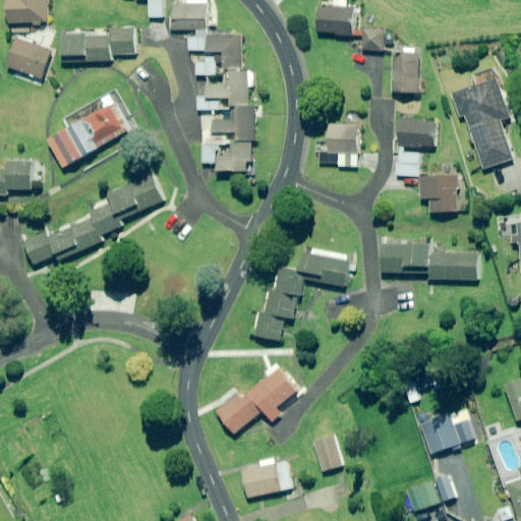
[(7,0),(7,24),(46,24),(45,0),(7,0)]
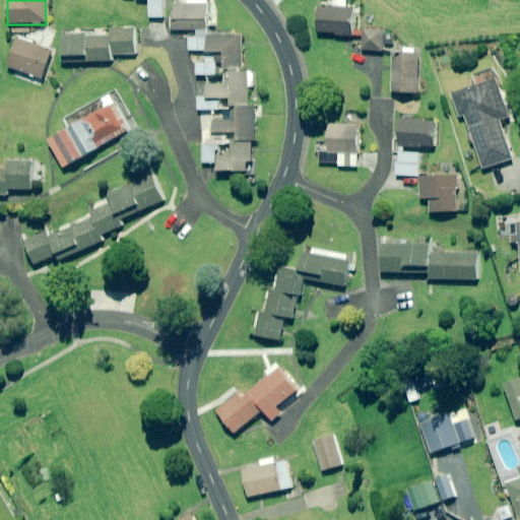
[(149,0),(149,17),(164,17),(164,0),(149,0)]
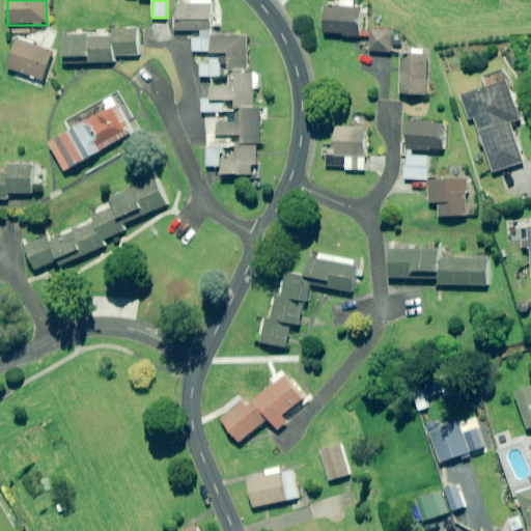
[(357,0),(343,0),(343,8),(327,7),(325,33),(361,35),(363,9),(357,8),(357,0)]
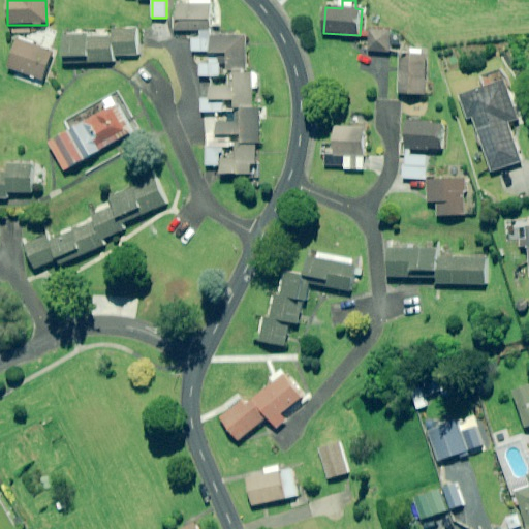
[(212,30),(212,4),(170,4),(172,30),(212,30)]
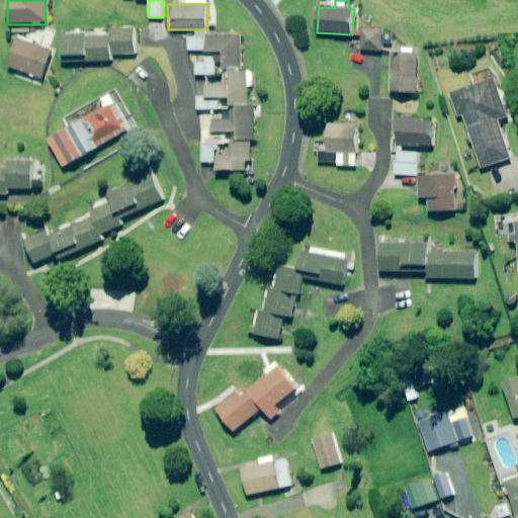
[(384,30),(364,29),(363,50),(384,51),(384,30)]
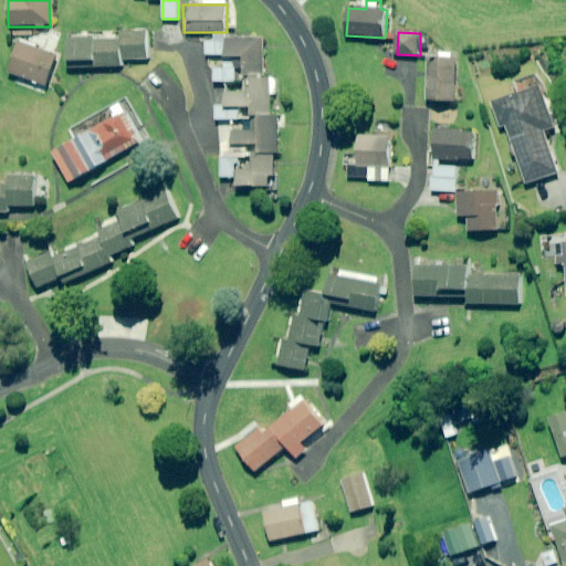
[(147,60),(146,33),(119,34),(119,39),(70,40),(70,67),(124,67),(124,60),(147,60)]
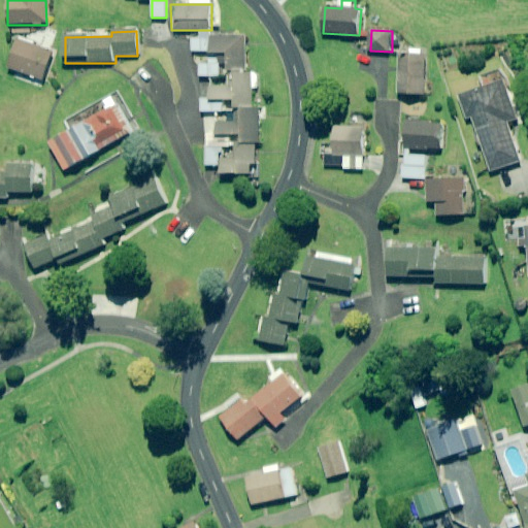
[(248,72),(248,35),(192,35),(192,51),(211,52),(211,65),(199,65),(199,76),(210,76),(210,99),(201,99),(201,111),(218,111),(218,133),(206,133),(206,166),(222,166),(222,174),(257,174),(257,143),(260,143),(260,107),(253,107),(253,88),(259,88),(259,72),(248,72)]
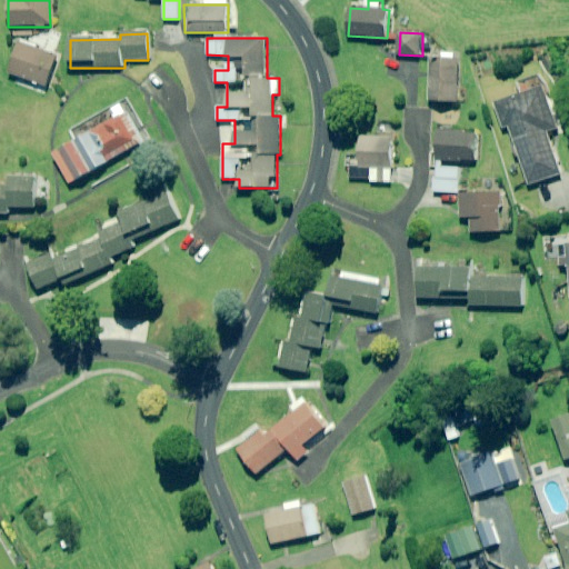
[(58,56),(19,43),(9,73),(48,86),(58,56)]
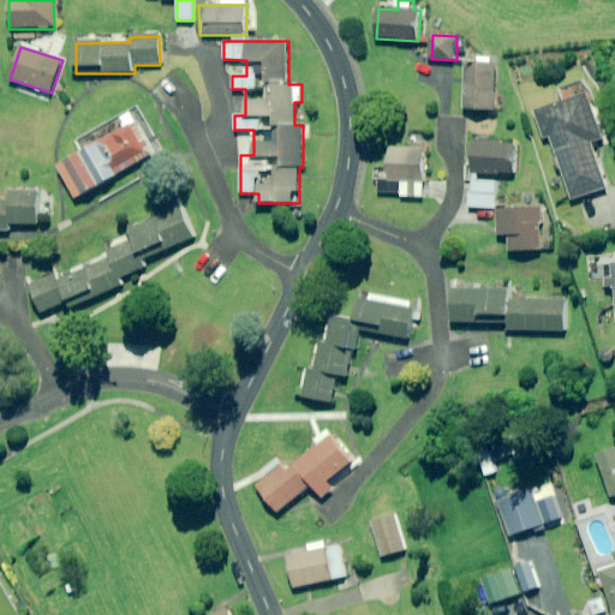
[(499,58),(481,57),(481,65),(467,64),(464,108),(495,111),(499,58)]
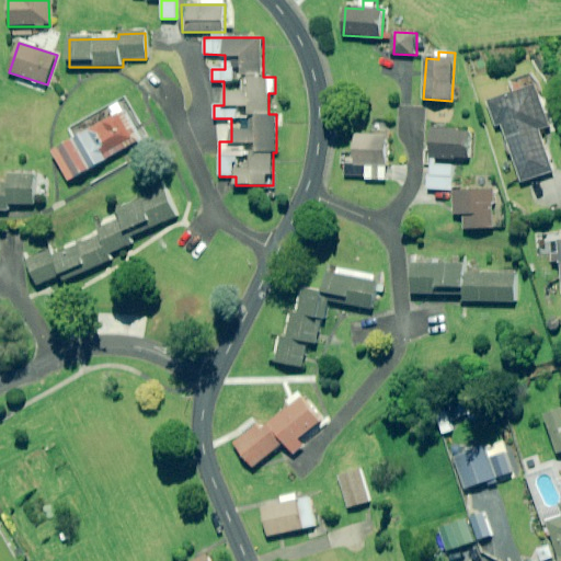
[(552,128),(539,87),(492,102),(500,126),(502,126),(521,183),(553,172),(540,132),(552,128)]
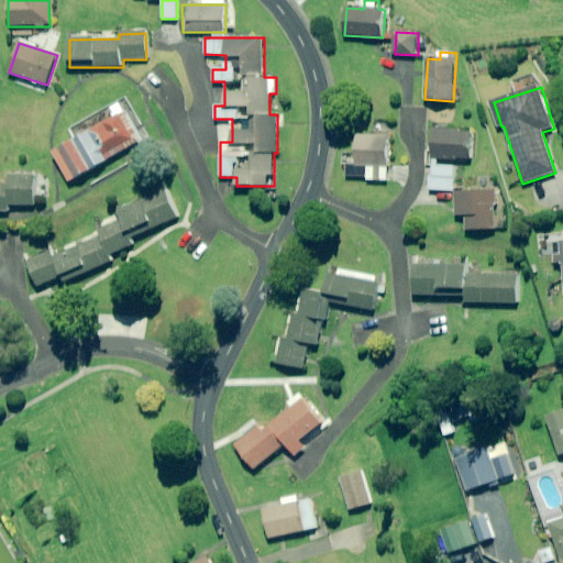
[(123,100),(110,108),(70,128),(76,138),(52,150),(69,183),(145,143),(128,110),(123,100)]
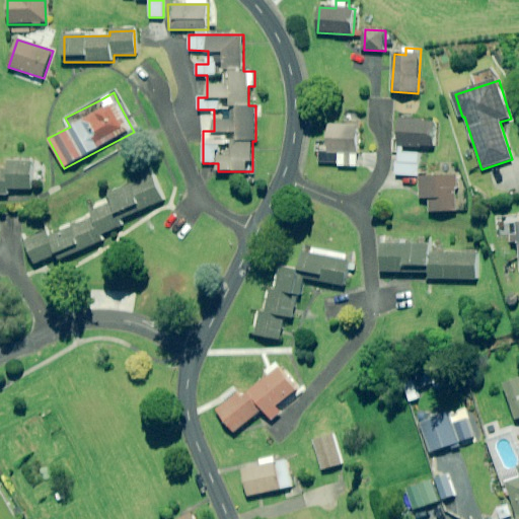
[(435,121),(398,120),(397,146),(433,147),(435,121)]
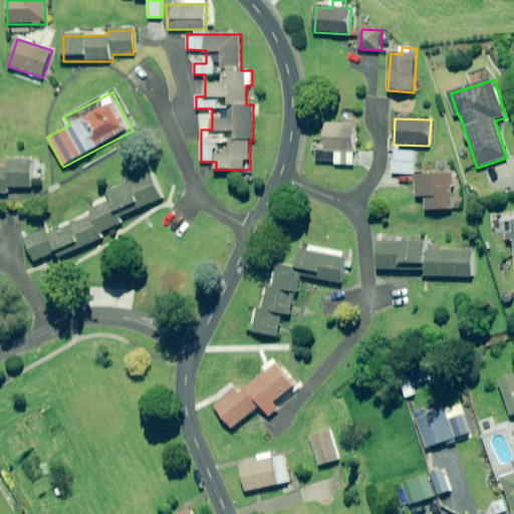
[(354,165),(353,124),(324,124),(324,152),(318,152),(319,165),(354,165)]
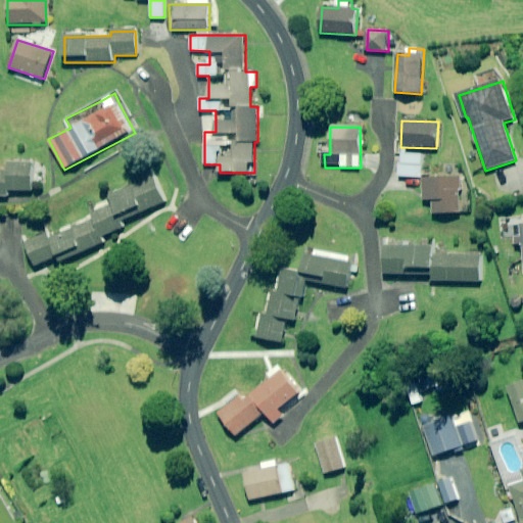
[(424,154),(401,151),(398,176),(421,179),(424,154)]
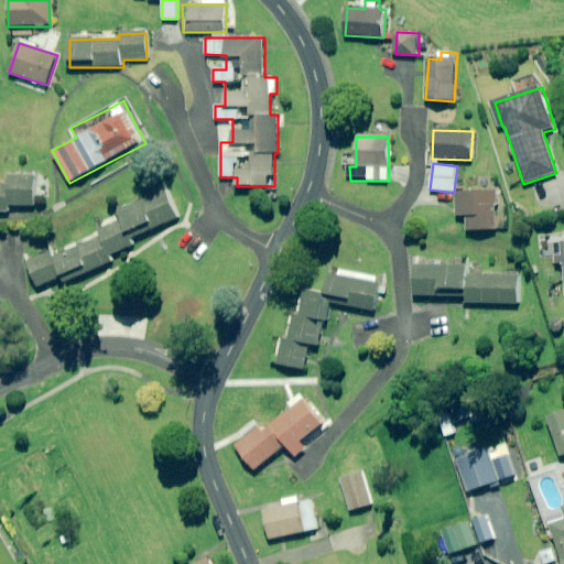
[(9,175),(8,185),(0,185),(0,210),(10,212),(11,205),(34,206),(35,176),(9,175)]
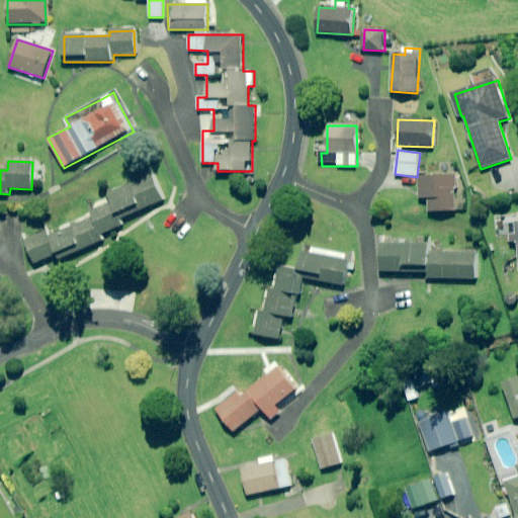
[(113,202),(121,220),(164,200),(153,174),(109,193),(113,202)]
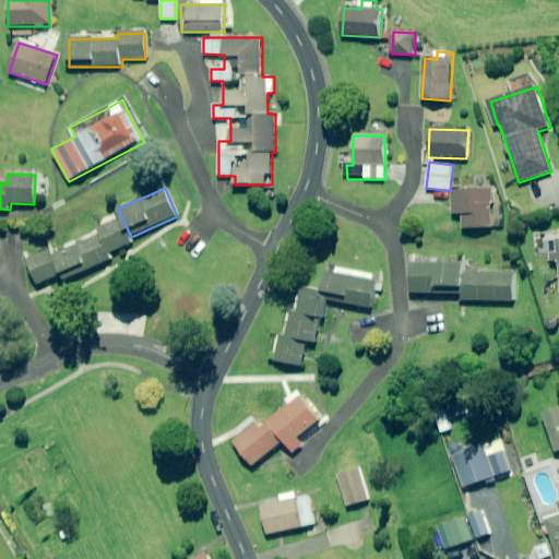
[(492,227),(491,190),(452,190),(452,214),(462,213),(463,228),(492,227)]
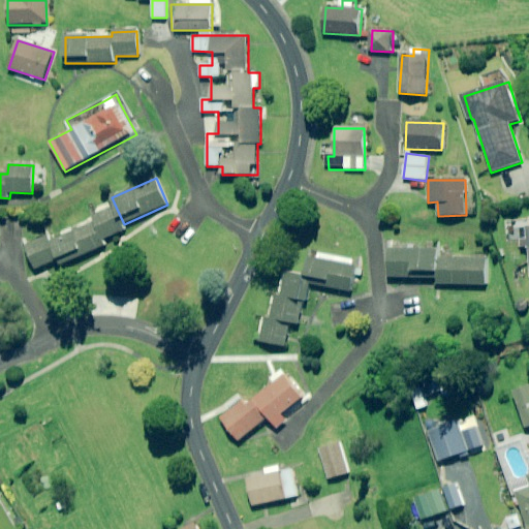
[(124,224),(116,207),(92,217),(95,222),(102,241),(126,230),(124,224)]
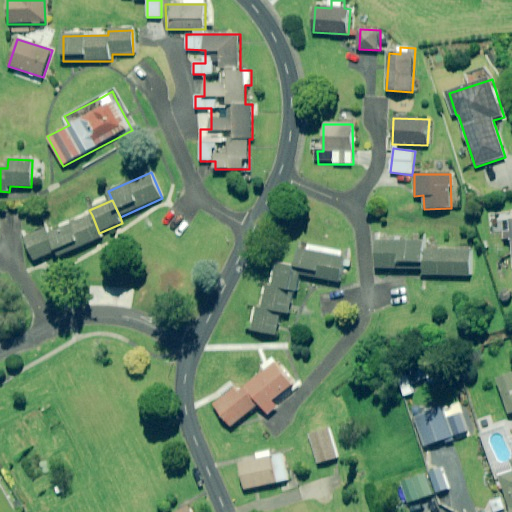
[(99,233),(92,215),(71,224),(81,247),(102,238),(99,233)]
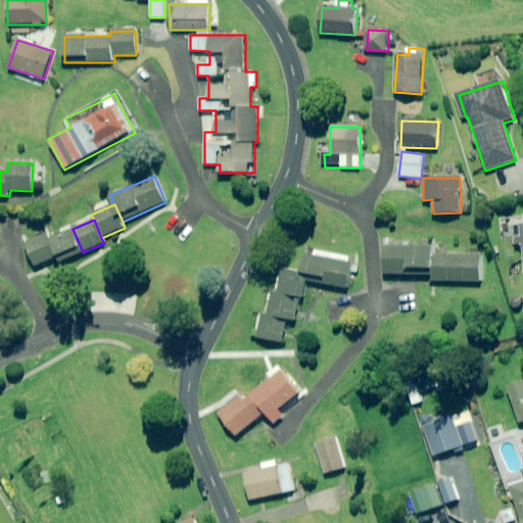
[(522,220),(514,221),(516,243),(522,242),(522,220)]
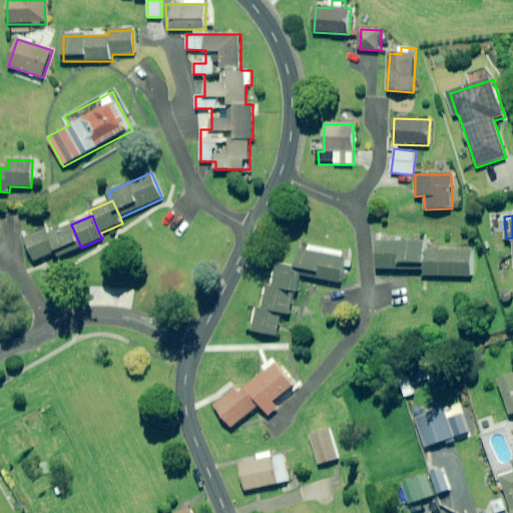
[(71,224),(48,234),(56,252),(59,258),(81,247),(71,224)]
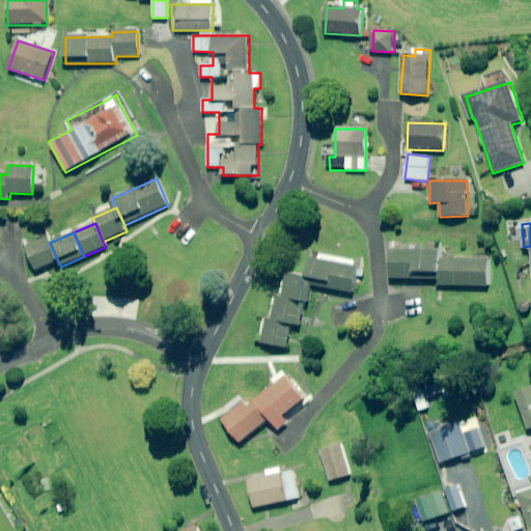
[(58,261),(50,243),(48,238),(26,248),(36,271),(58,261)]
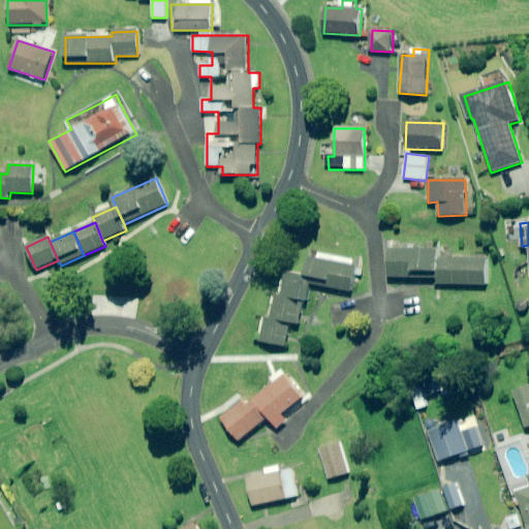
[(445,259),(445,251),(389,249),(387,277),(438,278),(438,284),(486,285),(487,260),(445,259)]
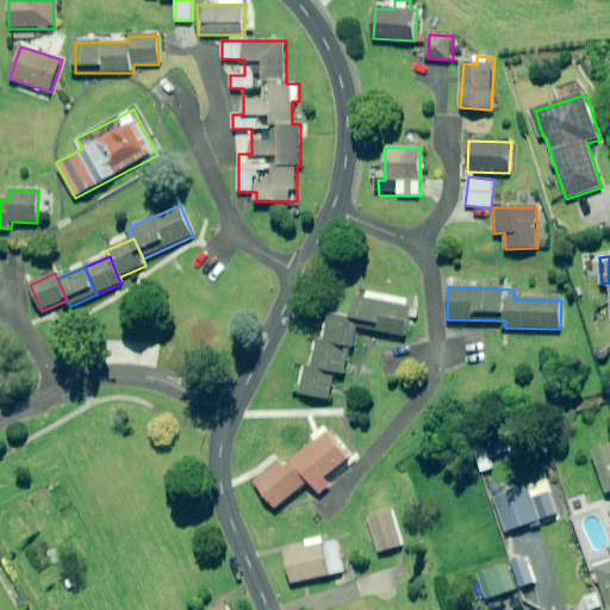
[(327,340),(349,344),(354,346),(356,327),(405,336),(411,307),(356,297),(352,319),(330,316),(327,340)]
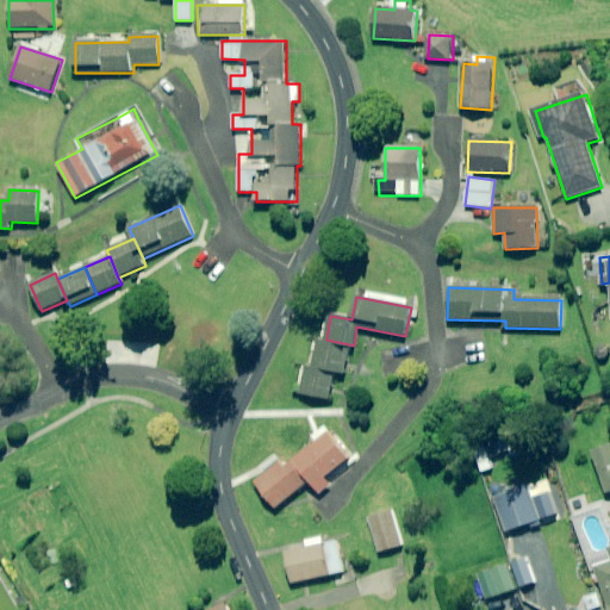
[(313,368),(334,372),(343,374),(349,344),(327,340),(325,342),(319,341),(313,368)]
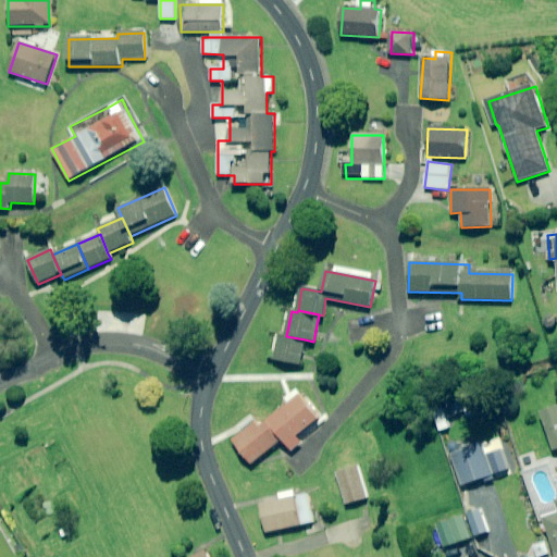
[(305,339),(286,336),(279,335),(274,360),(300,364),(305,339)]
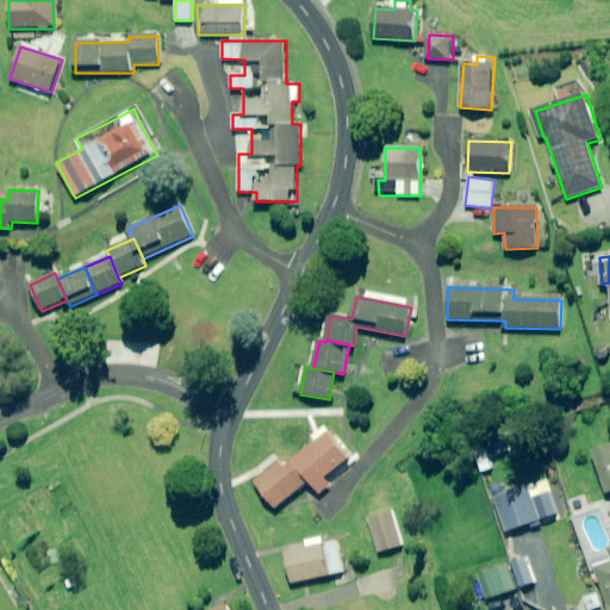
[(349,460),(328,433),(284,466),(281,462),(255,483),(275,508),(310,481),(319,493),(330,485),(325,478),(349,460)]
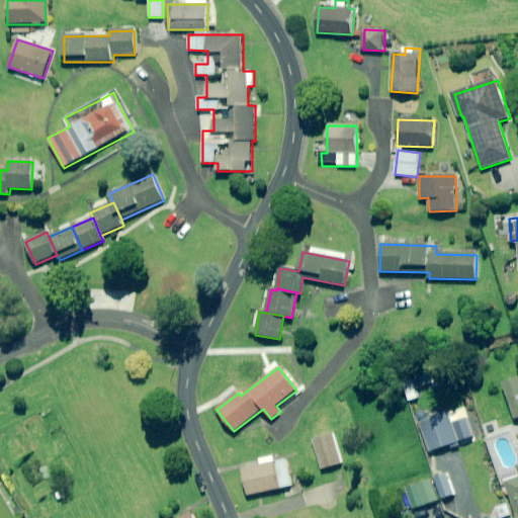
[(432,382),(428,367),(411,372),(415,387),(432,382)]
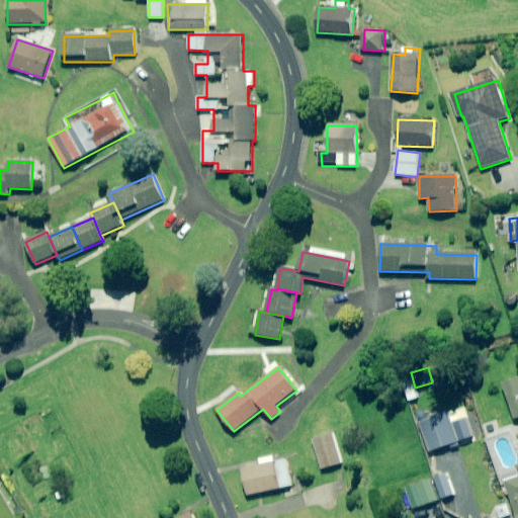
[(517,417),(517,376),(502,382),(513,419),(517,417)]
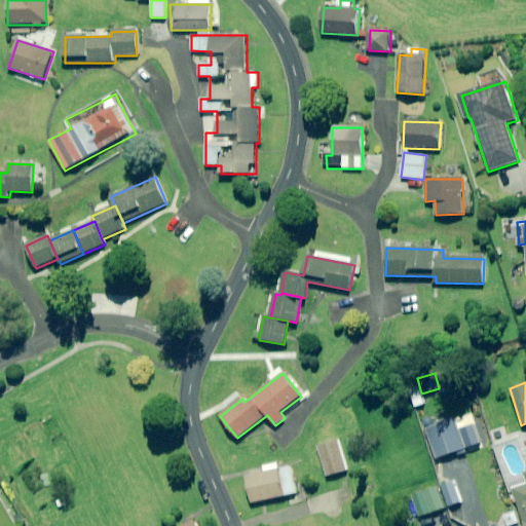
[(463,451),(454,420),(426,429),(436,459),(463,451)]
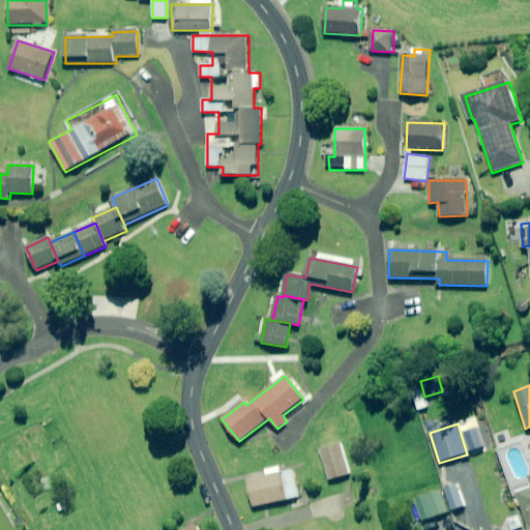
[(499,453),(497,443),(486,444),(488,455),(499,453)]
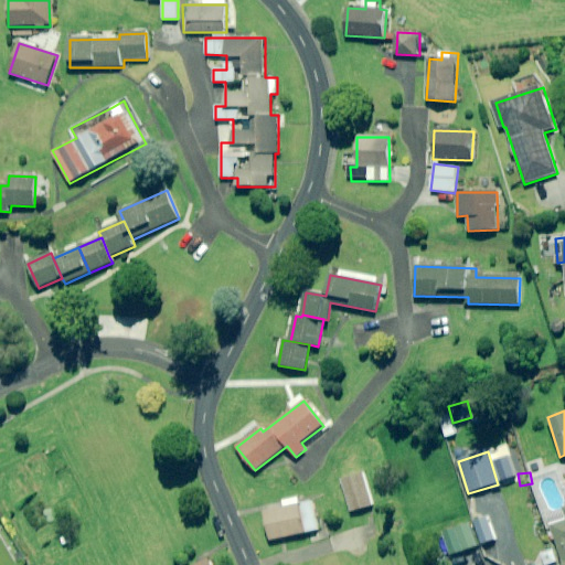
[(372,505),(362,473),(340,480),(350,512),(372,505)]
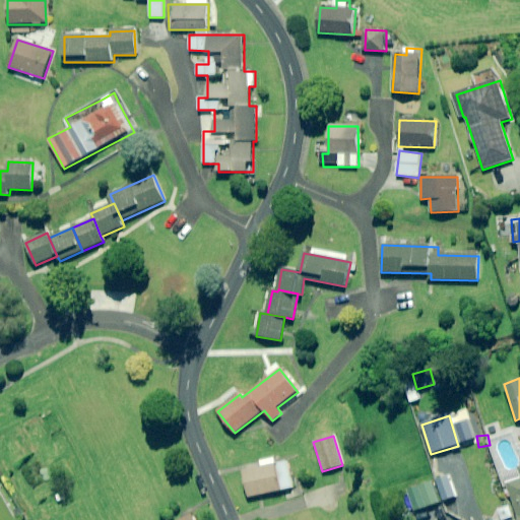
[(276,464),(274,458),(260,461),(261,467),(243,471),(249,498),(293,488),(286,462),(276,464)]
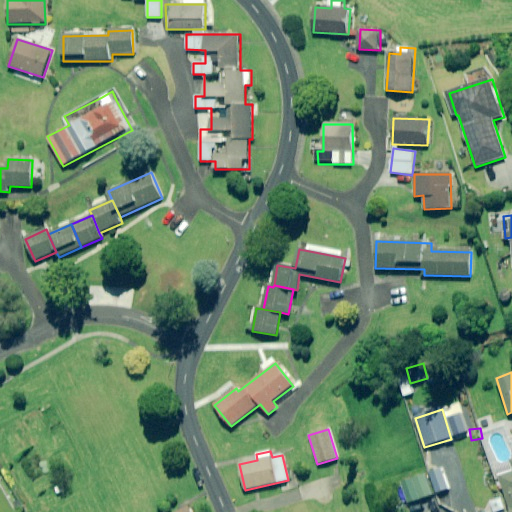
[(511,511),(511,459),(510,460),(511,468),(511,472),(501,476),(511,511)]
